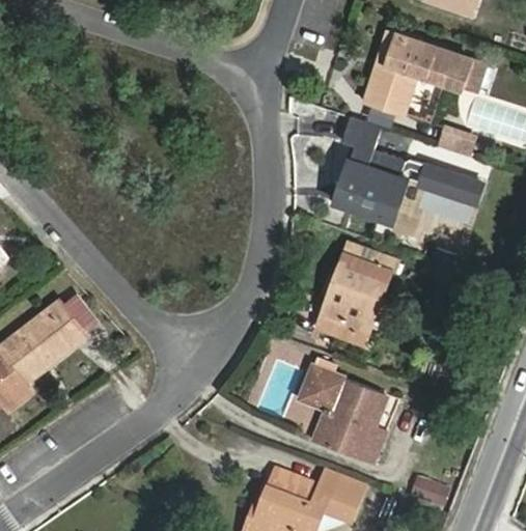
[(435,0),(472,14),(476,0),(435,0)]
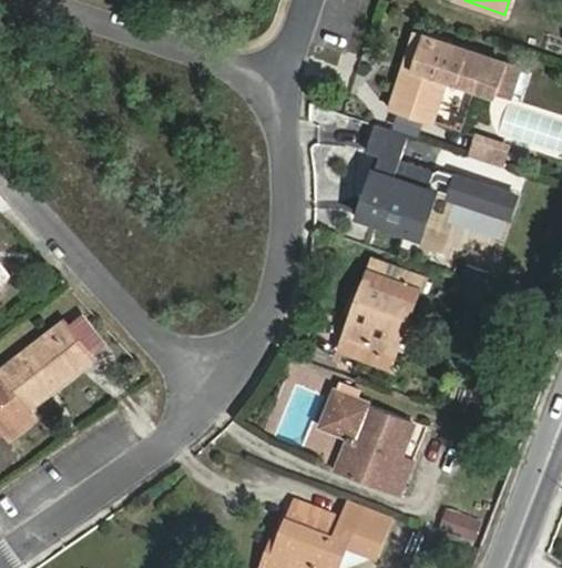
[(411,29),(399,69),(408,72),(420,33),(411,29)]
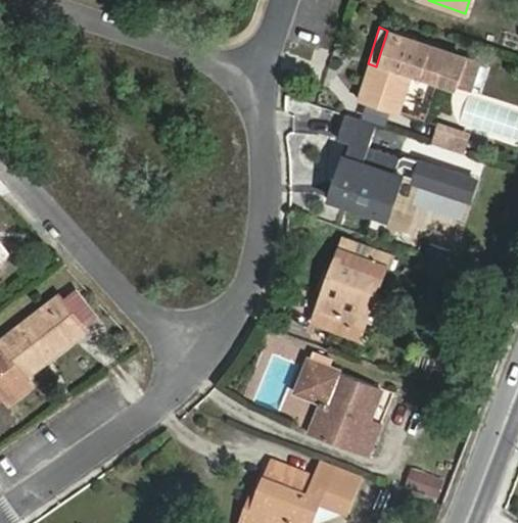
[(376,66),(368,63),(356,99),(392,111),(407,69),(436,80),(446,50),(387,31),(376,66)]
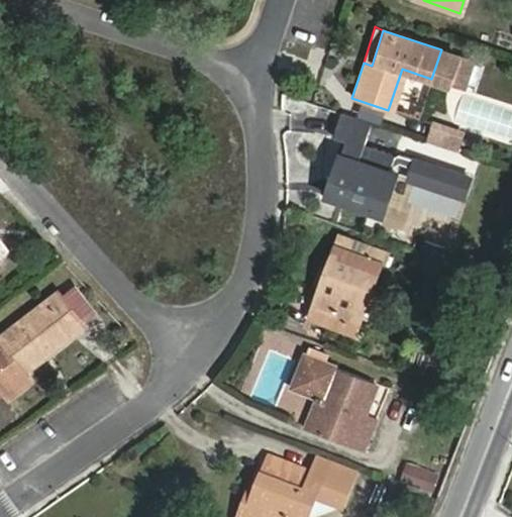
[(369,121),(339,111),(332,134),(342,138),(329,176),(334,178),(329,195),(379,211),(393,170),(387,168),(388,162),(396,158),(409,163),(405,176),(461,194),(468,175),(441,166),(433,171),(429,162),(397,151),(392,153),(362,143),(369,121)]
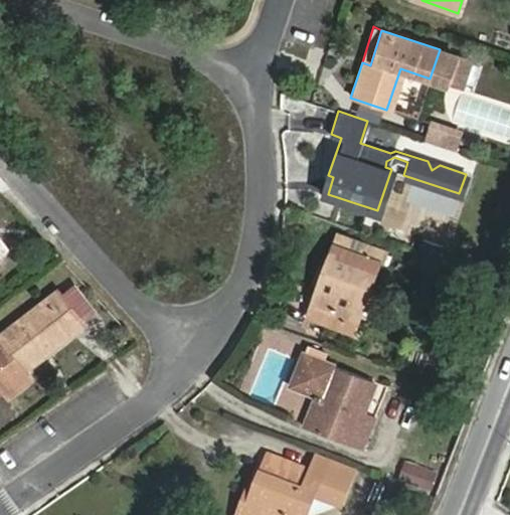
[(352,332),(358,318),(350,315),(363,274),(373,279),(379,262),(336,245),(310,315),(352,332)]
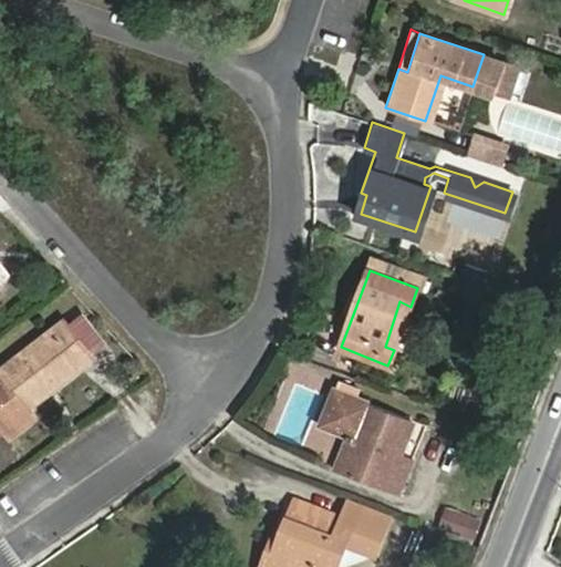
[(385,347),(394,350),(411,307),(400,301),(385,347)]
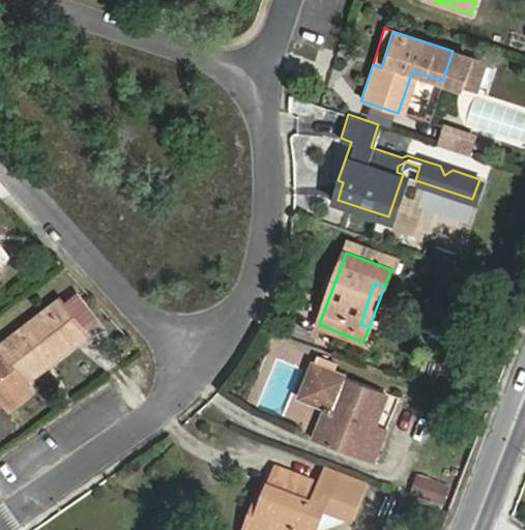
[(88,335),(59,297),(0,341),(0,408),(26,389),(22,384),(88,335)]
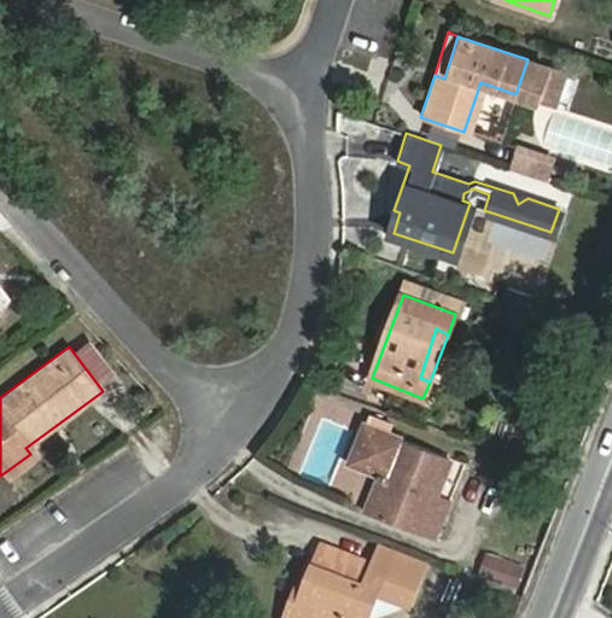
[(462,461),(362,425),(349,462),(372,472),(359,509),(436,537),(462,461)]
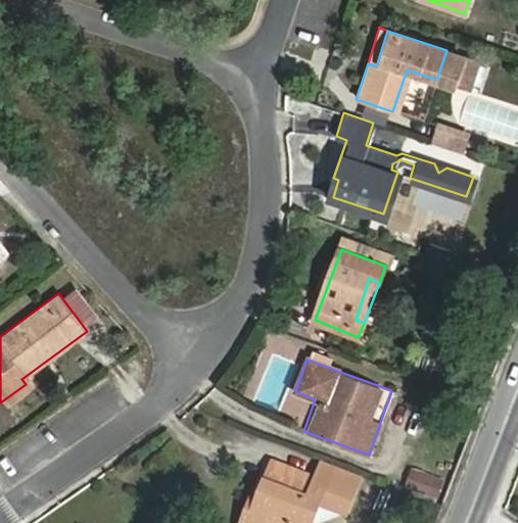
[(250,511),(239,507),(233,522),(291,522),(299,497),(314,503),(338,510),(352,472),(346,470),(315,458),(308,474),(268,459),(255,494),(250,511)]
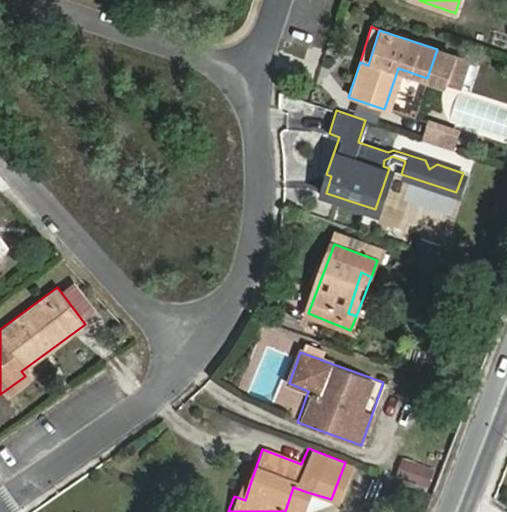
[(245,500),(250,484),(239,482),(234,496),(245,500)]
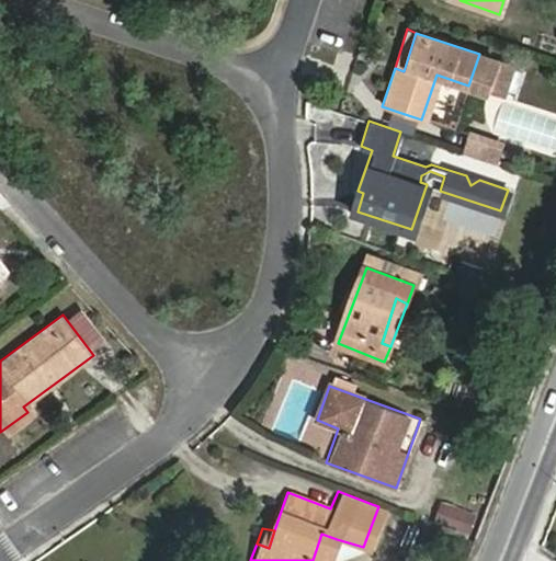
[(329,560),(337,539),(321,534),(313,560),(329,560)]
